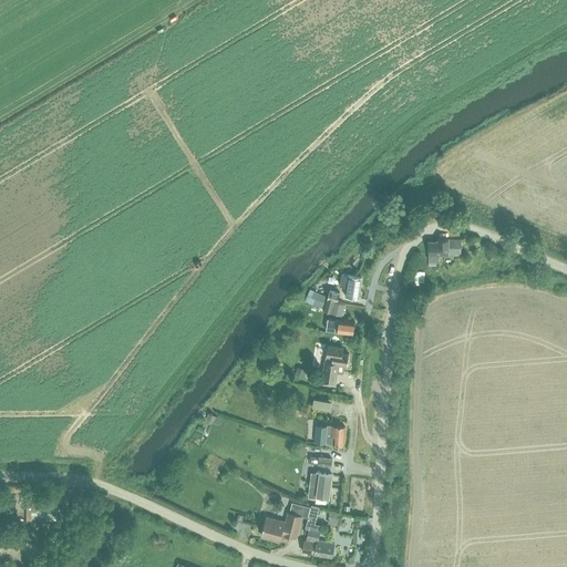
[(429,241),(429,265),(436,265),(436,260),(439,260),(439,254),(449,253),(462,253),(461,239),(449,239),(437,239),(437,241),(429,241)]
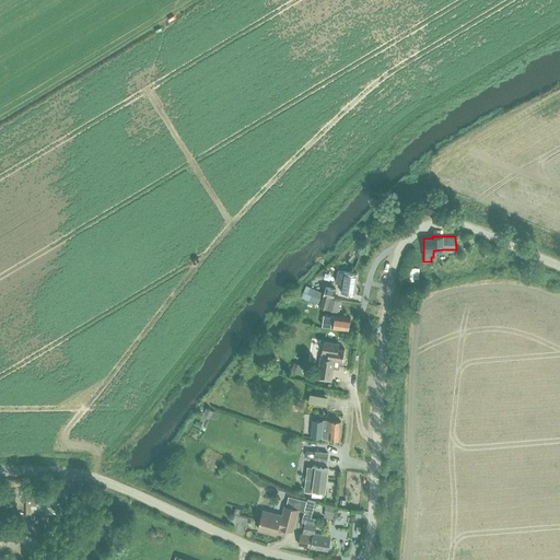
[(409,268),(409,279),(420,279),(420,269),(409,268)]
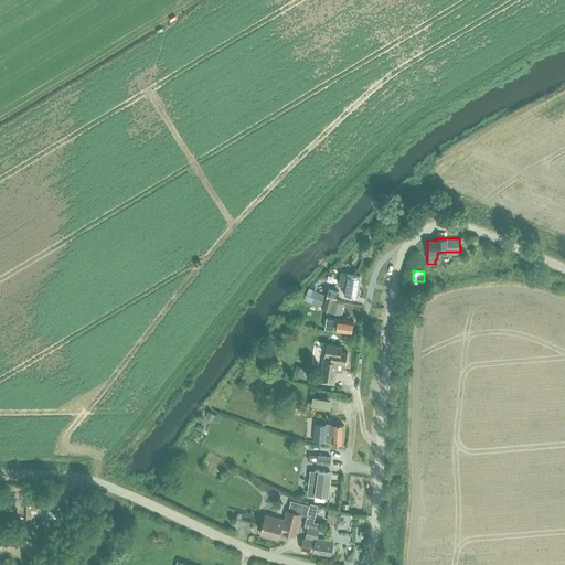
[(341,274),(339,286),(347,287),(344,296),(358,298),(361,277),(345,274),(341,274)]
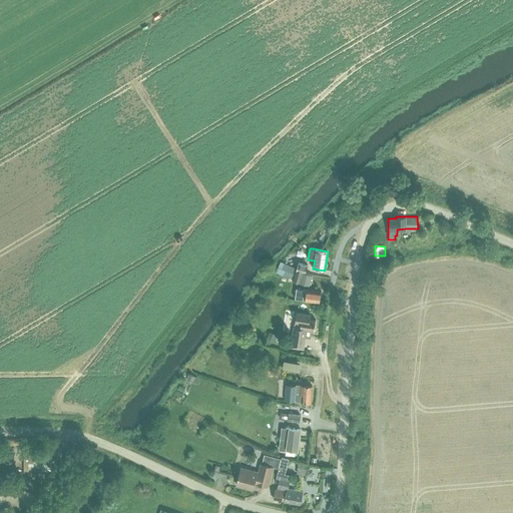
[(291,265),(281,260),(276,272),(294,280),(296,274),(288,270),(291,265)]
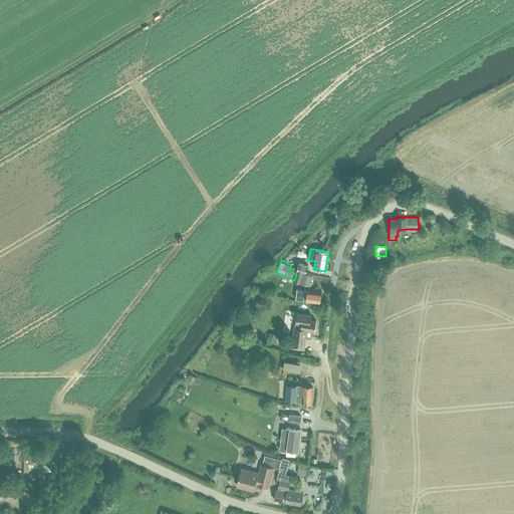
[(294,280),(294,281),(300,283),(303,273),(307,274),(309,266),(298,264),(296,274),(294,280)]
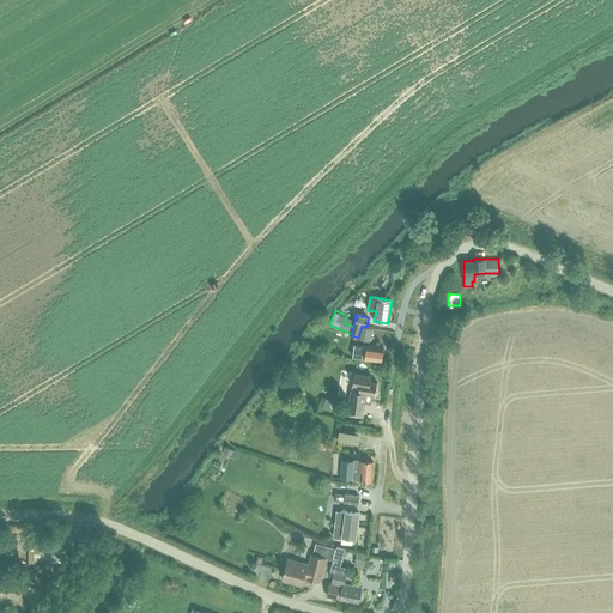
[(358,338),(370,341),(374,328),(362,326),(358,338)]
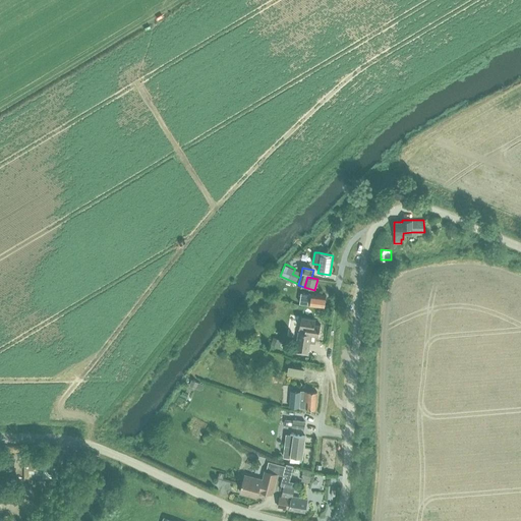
[(301,292),(299,303),(310,304),(325,307),(327,296),(311,294),(301,292)]
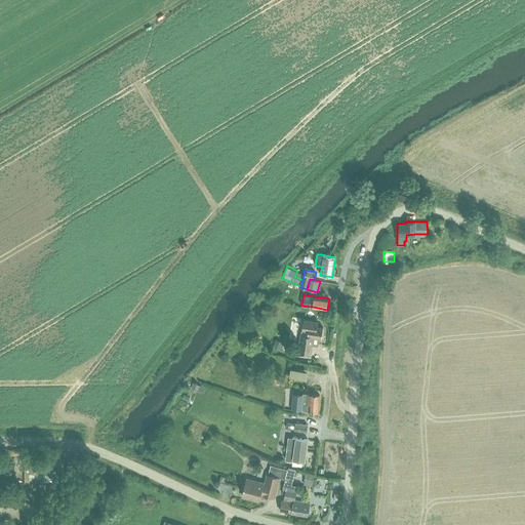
[(318,321),(304,319),(298,354),(311,356),(312,346),(318,346),(320,337),(322,337),(323,327),(317,326),(318,321)]
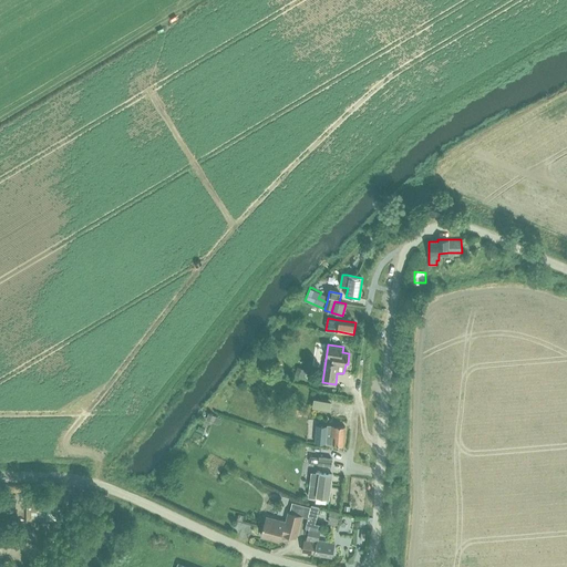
[(298,368),(296,374),(303,378),(307,371),(298,368)]
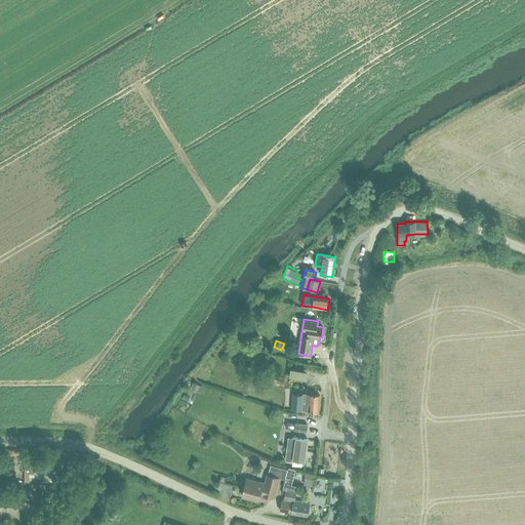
[(289,374),(306,378),(307,369),(290,366),(289,374)]
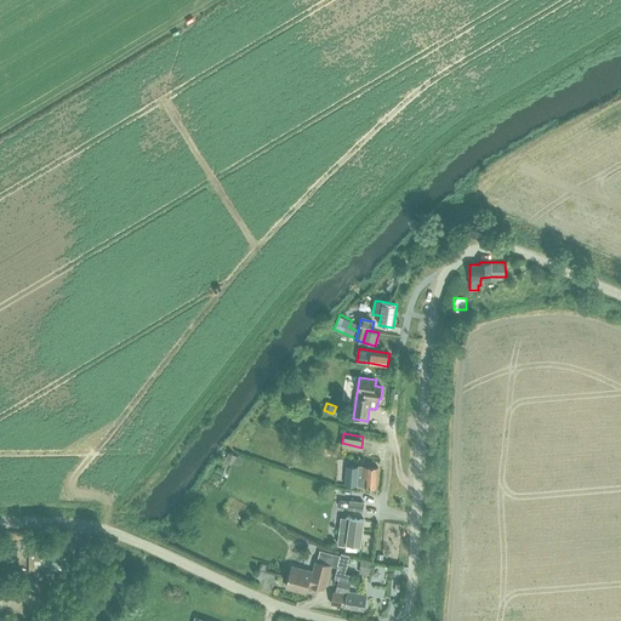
[(357,486),(376,488),(379,467),(364,466),(364,467),(347,466),(346,485),(357,485),(357,486)]
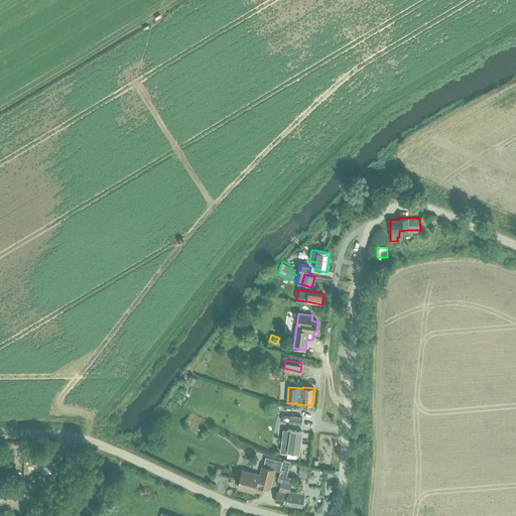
[(183,414),(177,427),(190,433),(197,419),(183,414)]
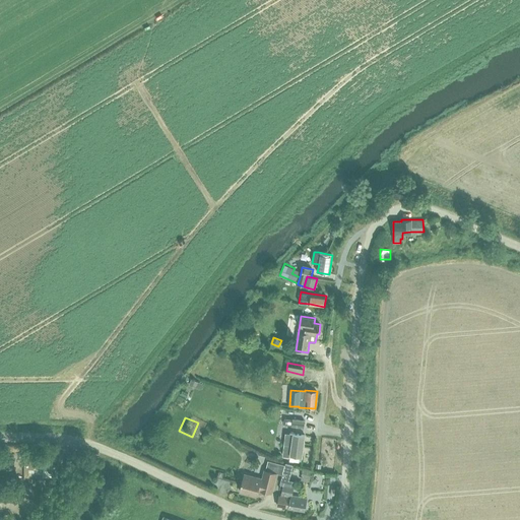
[(305,435),(289,433),(289,438),(288,444),(284,444),(283,456),(290,457),(290,455),(303,456),(305,435)]
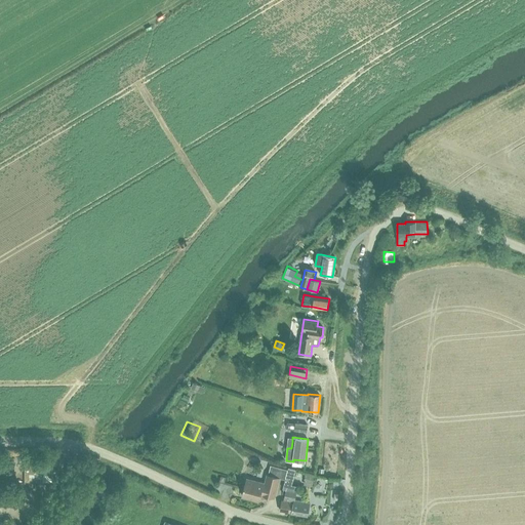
[(55,462),(28,462),(28,476),(51,476),(51,479),(57,479),(57,465),(57,462),(55,462)]
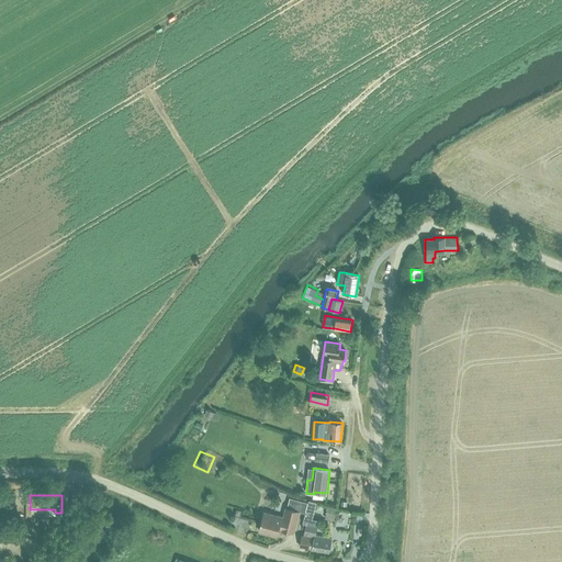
[(265,513),(259,531),(278,536),(279,528),(293,532),(299,512),(300,508),(302,501),(293,498),(291,504),(290,508),(288,508),(287,508),(284,518),(265,513)]
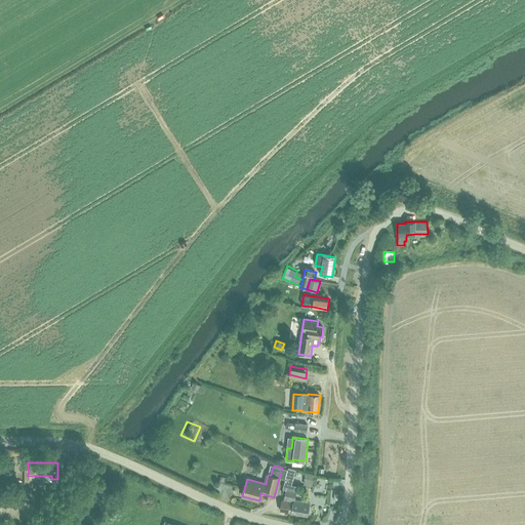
[(283,488),(286,489),(284,500),(293,501),(291,512),(307,515),(310,502),(296,499),(297,490),(298,486),(289,485),(290,481),(291,477),(294,477),(296,469),(294,469),(288,467),(288,470),(285,479),(285,480),(283,488)]
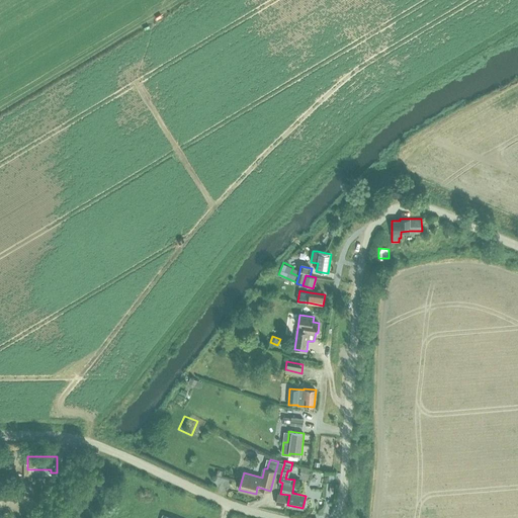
[(303,468),(300,476),(309,478),(311,469),(303,468)]
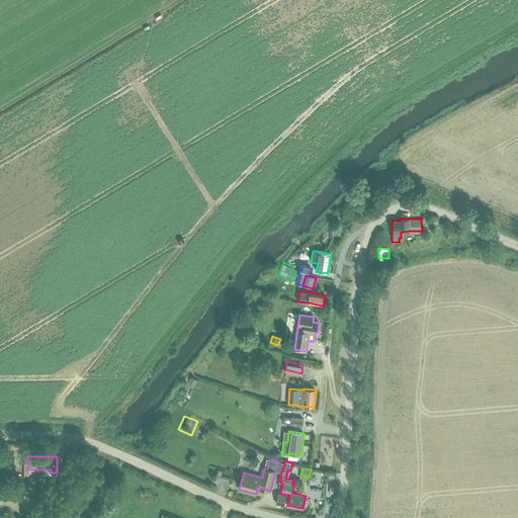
[(199,479),(201,473),(192,469),(190,476),(199,479)]
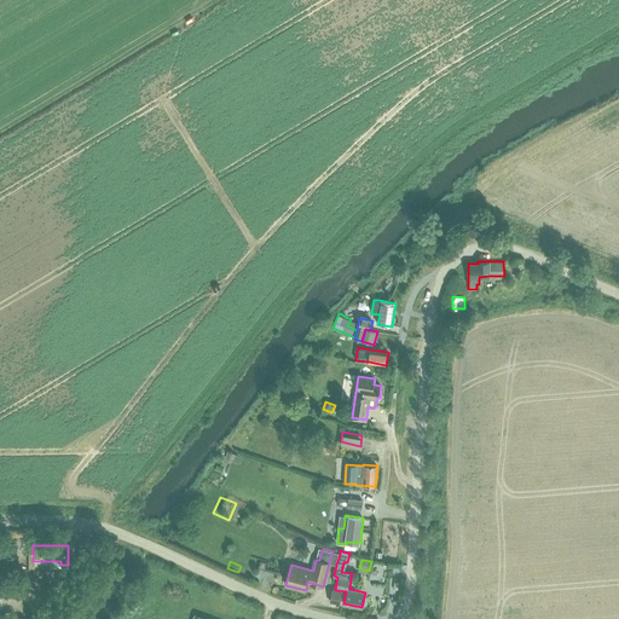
[(62,586),(50,586),(50,602),(55,602),(63,602),(62,593),(62,586)]
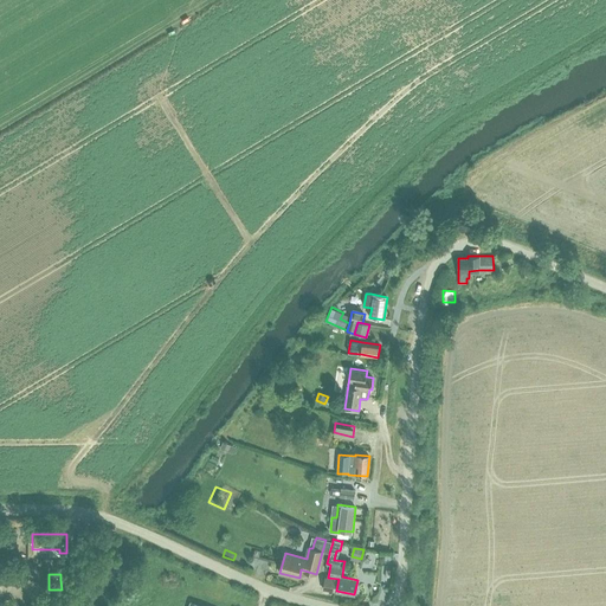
[(339,579),(328,578),(326,577),(324,588),(336,591),(339,579)]
